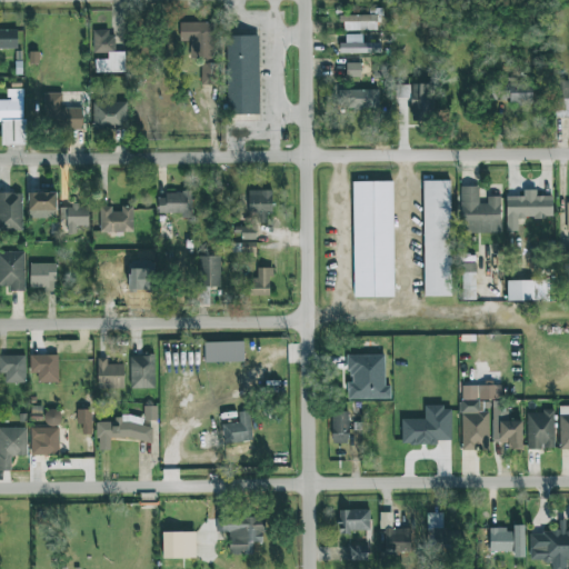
[(341,31),(377,30),(377,15),(341,16),(341,31)]
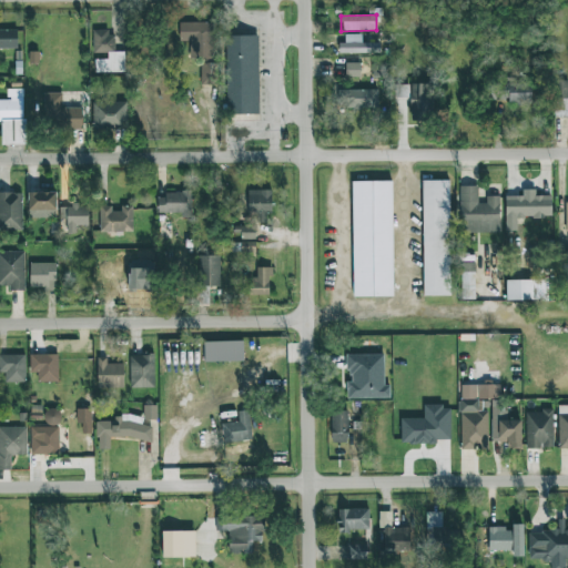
[(212,22),(180,23),(180,41),(189,41),(189,59),(213,59),(212,22)]
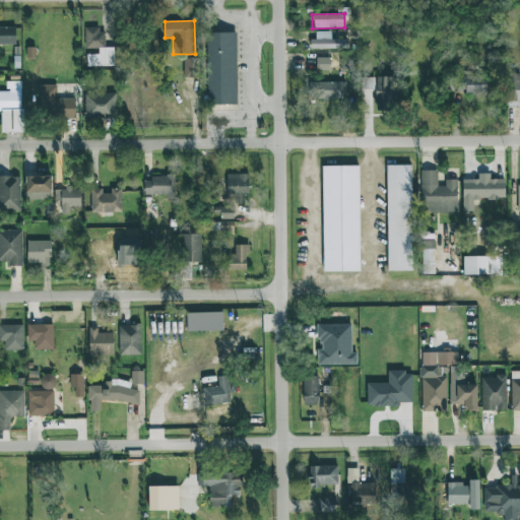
[(0,45),(16,45),(16,27),(0,27),(0,45)]
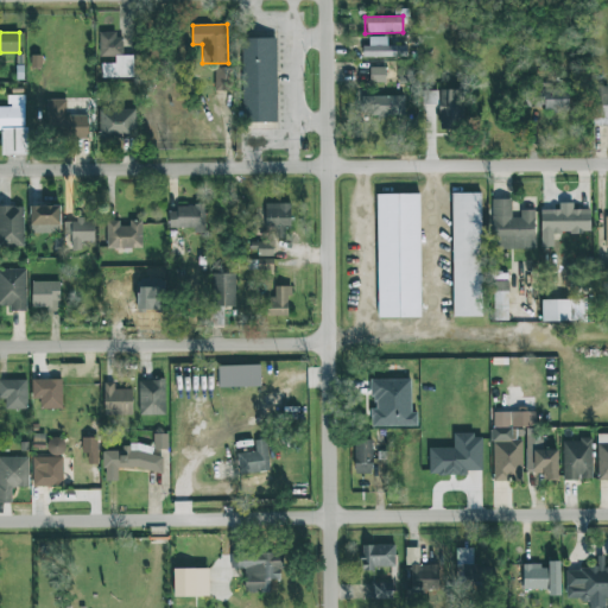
[(133,77),(133,55),(122,56),(122,33),(99,33),(100,57),(114,56),(115,63),(101,64),(101,77),(133,77)]
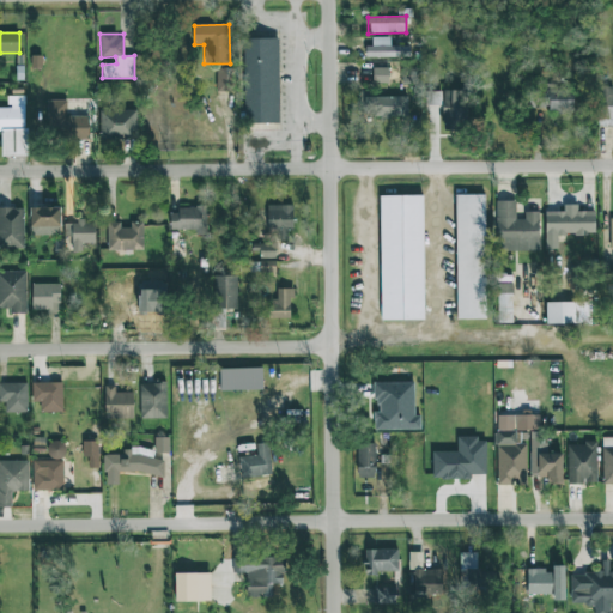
[(365,56),(390,56),(390,37),(371,37),(371,48),(365,48),(365,56)]
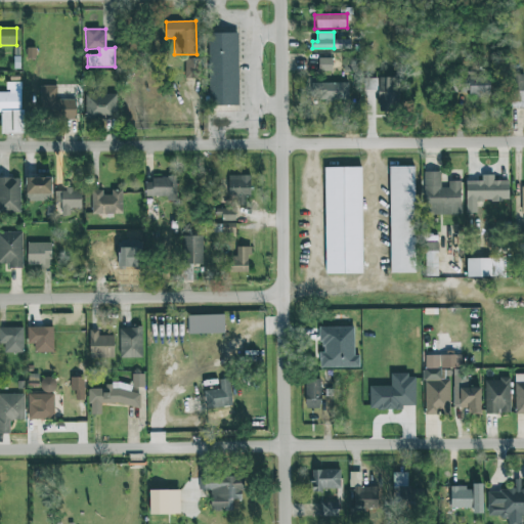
[(238,105),(237,33),(208,34),(209,105),(238,105)]
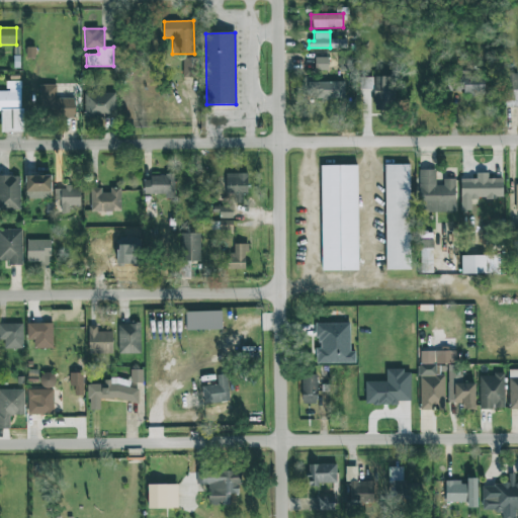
[(352,57),(339,58),(340,71),(352,70),(352,57)]
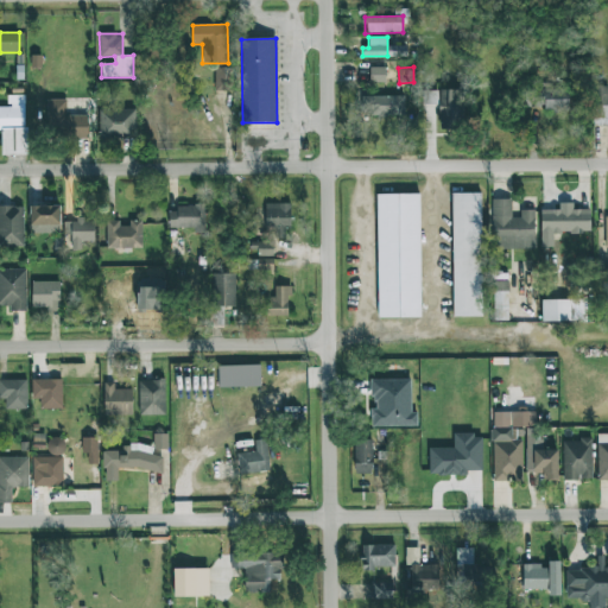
[(215,92),(233,90),(233,68),(215,68),(215,92)]
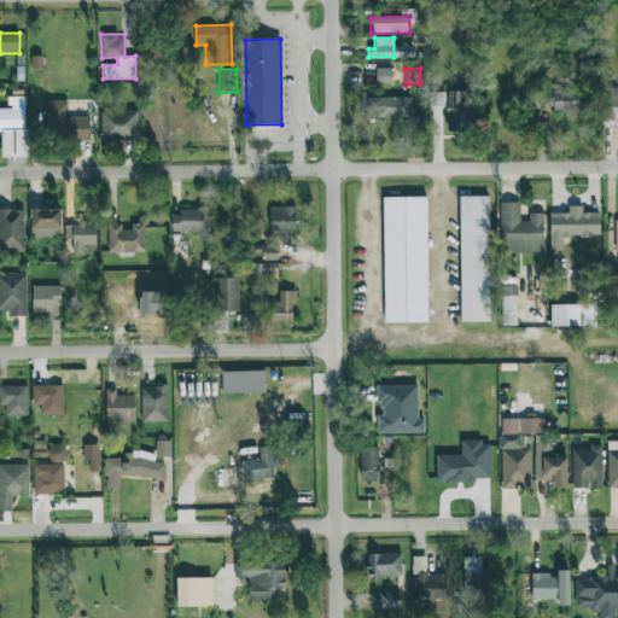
[(391,69),(375,69),(375,83),(391,83),(391,69)]
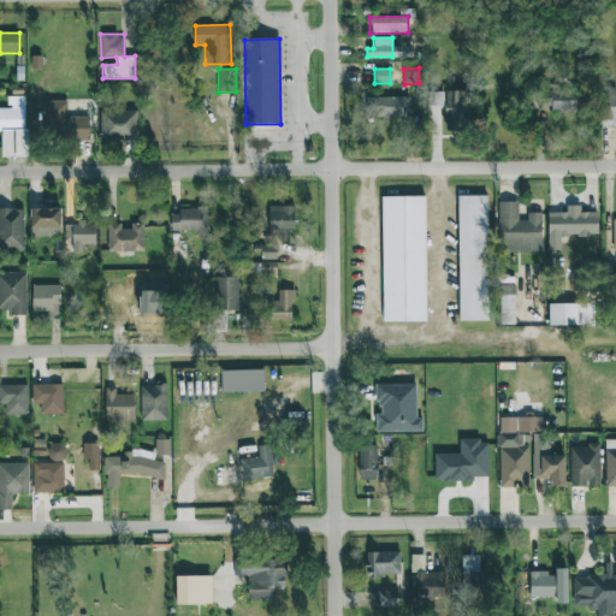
[(544,87),(544,88),(532,89),(533,111),(576,110),(575,87),(544,87)]
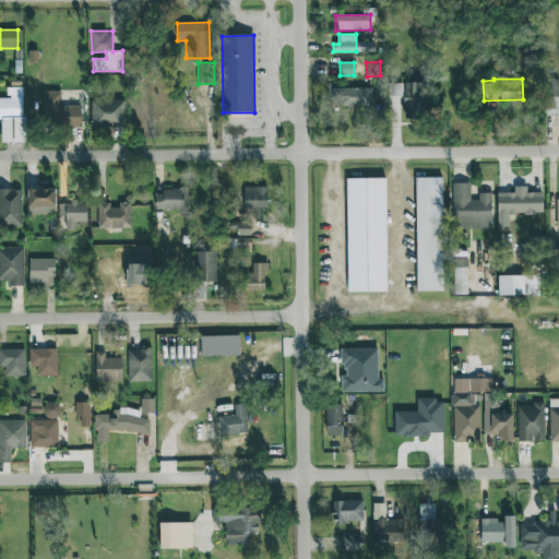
[(558,81),(546,81),(546,116),(558,116),(558,81)]
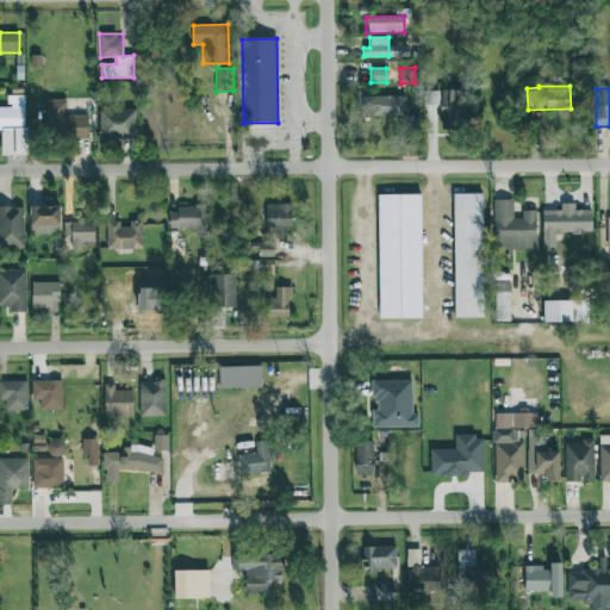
[(467,91),(439,91),(439,92),(428,92),(428,103),(440,103),(440,130),(466,130),(467,91)]
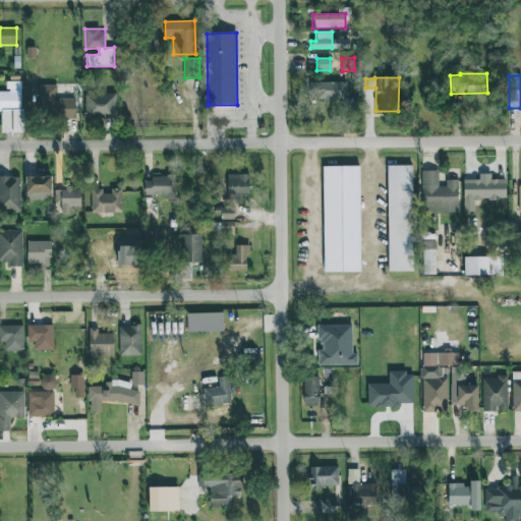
[(0,91),(0,132),(22,132),(21,81),(6,82),(6,92),(0,91)]
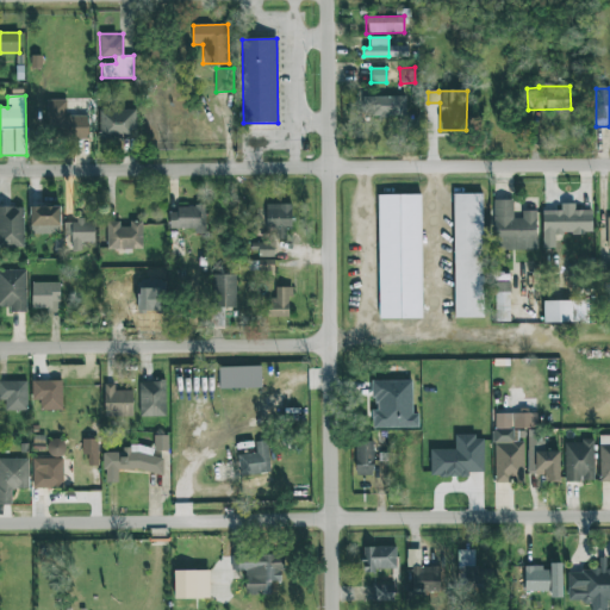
[(363,97),(362,117),(405,117),(406,97),(363,97)]
